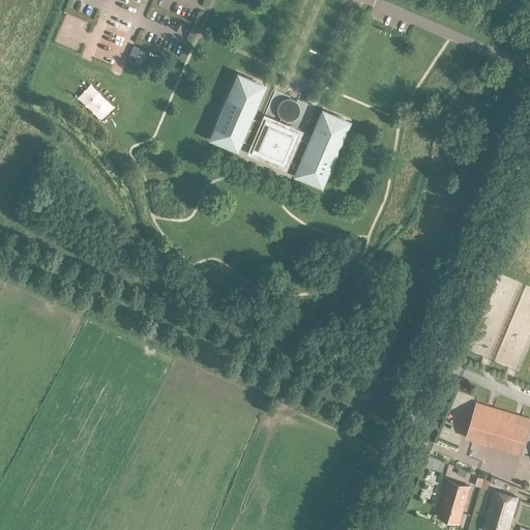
[(182,58),(187,45),(181,41),(176,55),(182,58)]
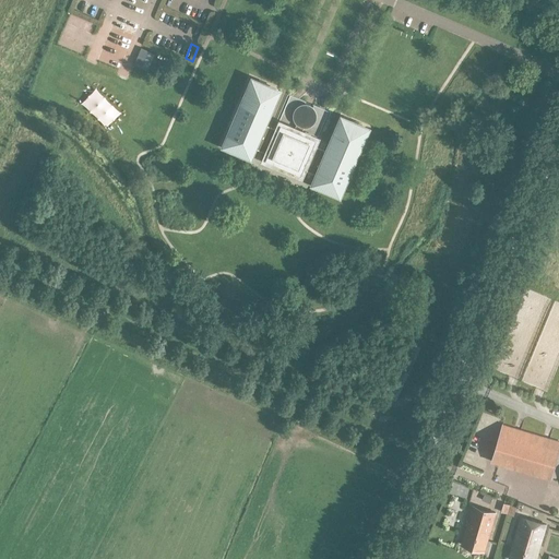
[(137,54),(149,59),(152,51),(140,46),(137,54)]
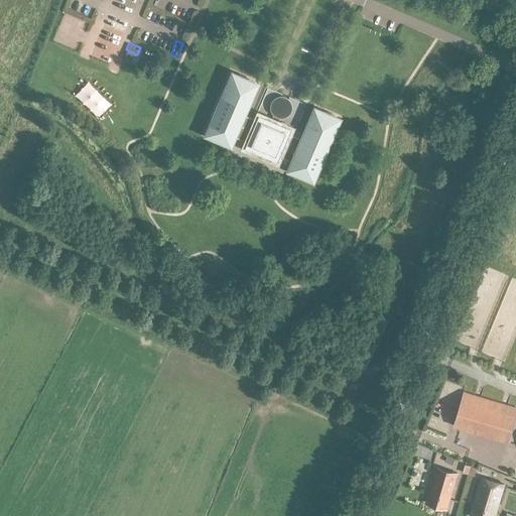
[(137,54),(126,49),(123,57),(133,62),(137,54)]
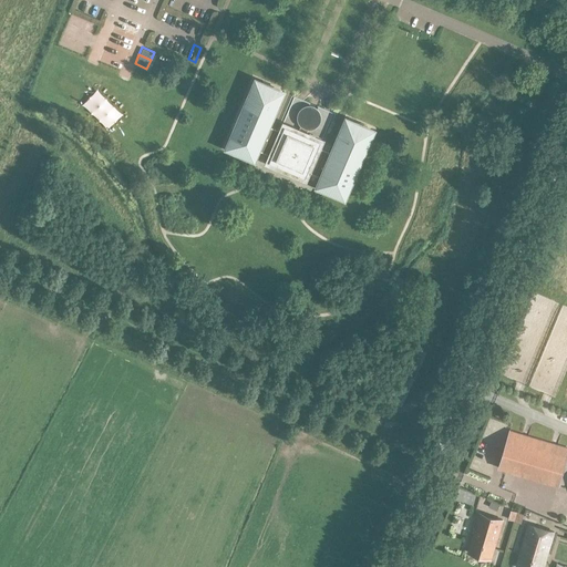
[(296,96),(284,124),(280,131),(268,125),(282,91),(256,80),(248,98),(246,96),(232,129),(234,130),(227,147),(234,150),(233,153),(246,158),(247,156),(254,158),(257,150),(270,155),(267,162),(305,177),(308,171),(321,176),(317,186),(323,188),(322,192),(336,197),(337,195),(343,197),(351,179),(353,181),(368,148),(366,147),(372,130),(346,119),(331,153),(318,147),(332,113),(296,96)]
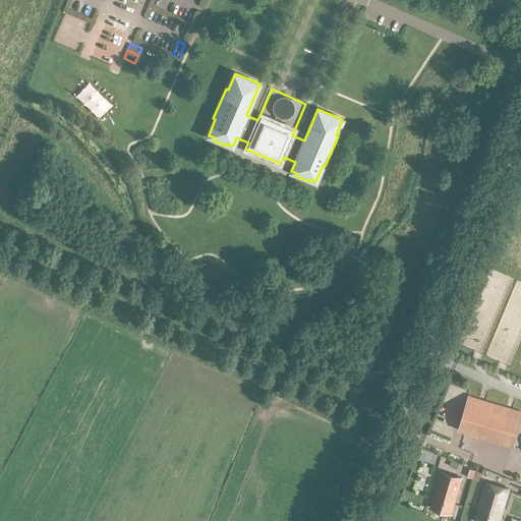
[(520,422),(520,409),(468,394),(457,429),(514,446),(520,422)]
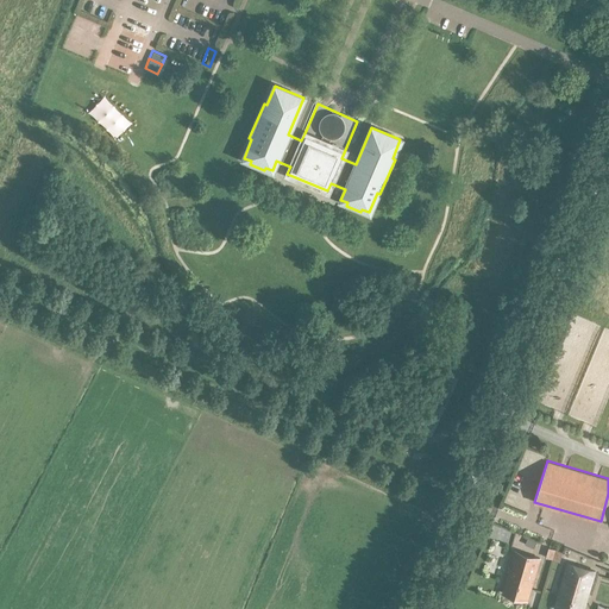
[(540,558),(516,550),(503,592),(527,600),(540,558)]
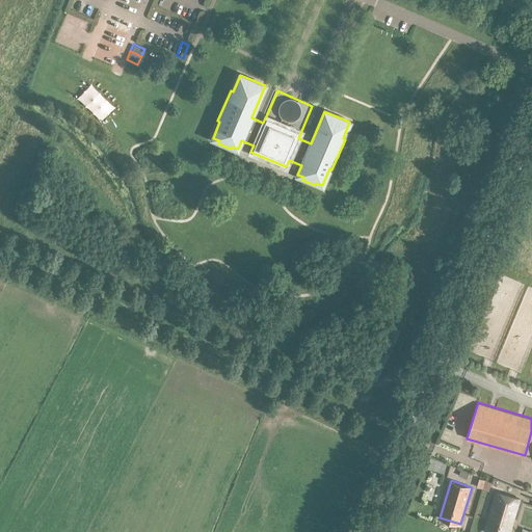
[(509,531),(520,499),(497,491),(484,531),(486,531),(509,531)]
